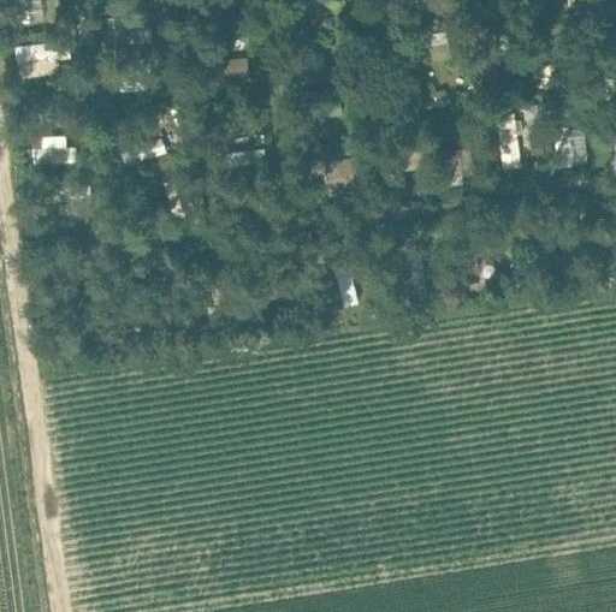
[(41,0),(15,0),(15,23),(40,24),(41,0)]
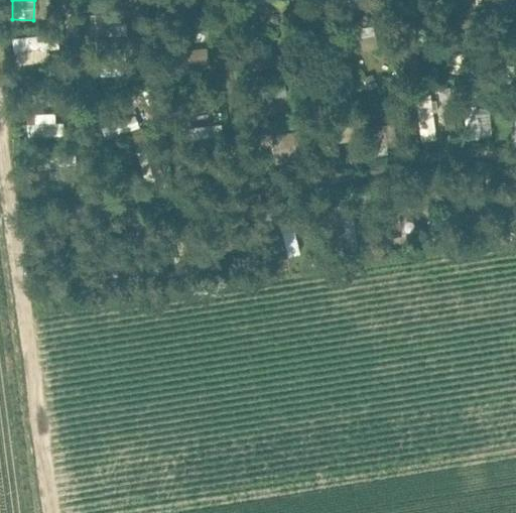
[(90,37),(126,36),(126,14),(89,16),(90,37)]
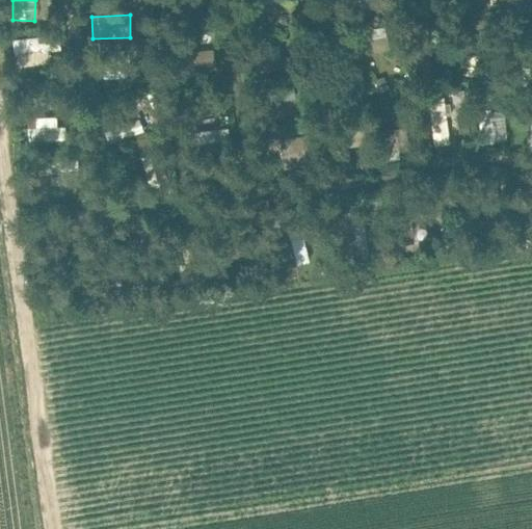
[(12,55),(59,53),(58,37),(12,40),(12,55)]
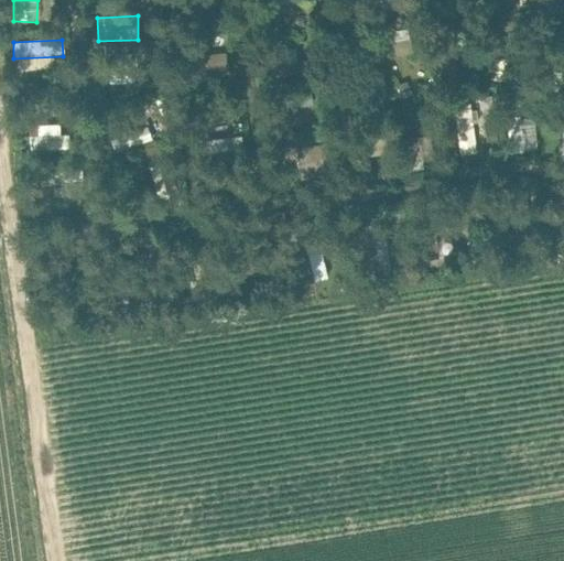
[(199,76),(227,69),(225,56),(196,63),(199,76)]
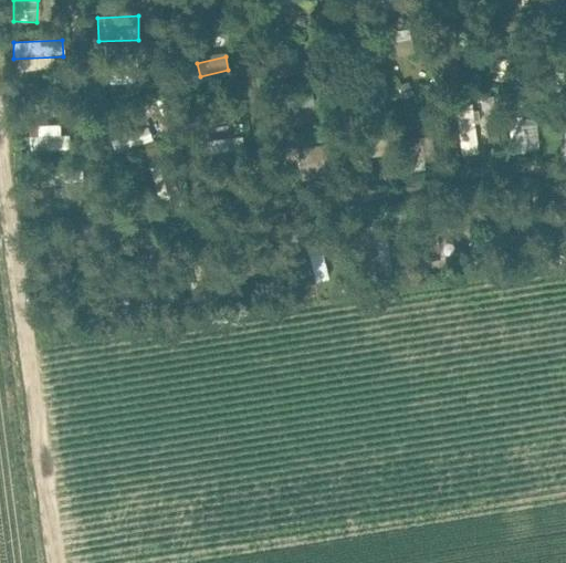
[(472,105),(454,107),(462,156),(480,153),(472,105)]
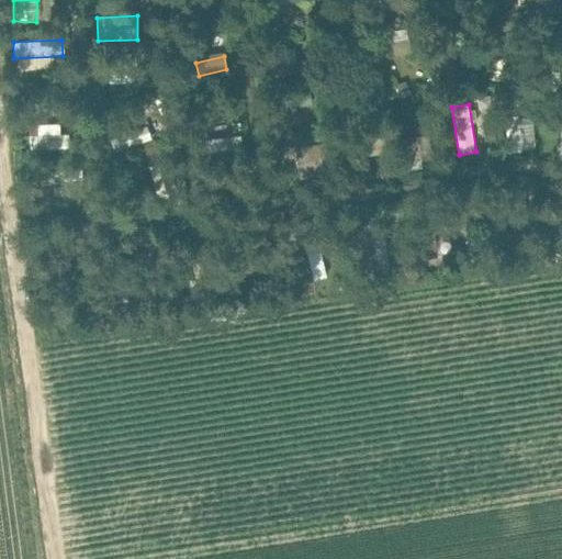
[(507,119),(508,153),(535,152),(532,118),(507,119)]
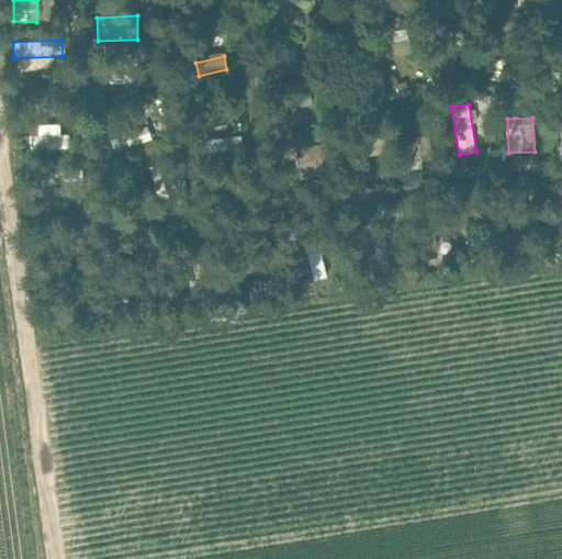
[(60,125),(36,126),(36,136),(29,137),(30,151),(62,148),(60,125)]
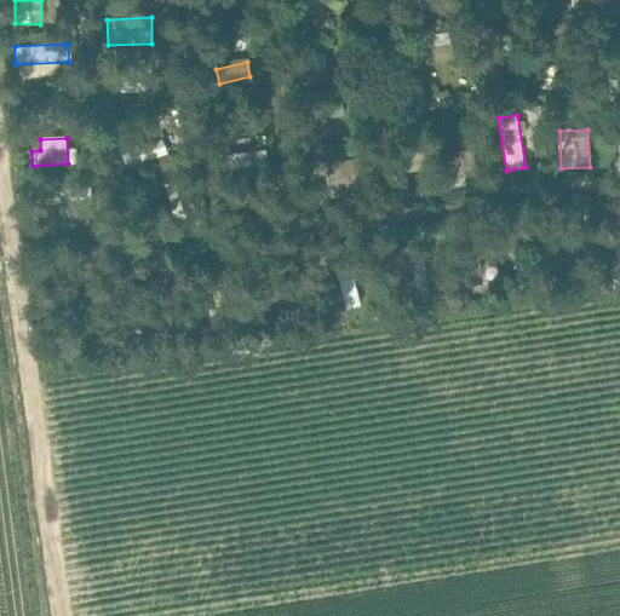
[(160,138),(122,155),(130,170),(166,151),(160,138)]
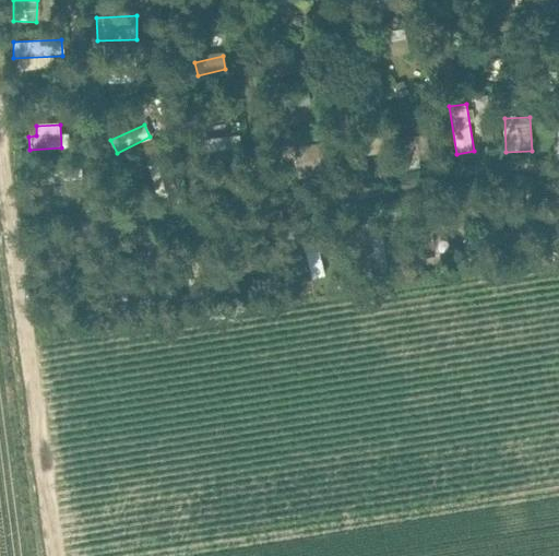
[(201,153),(240,152),(239,127),(200,129),(201,153)]
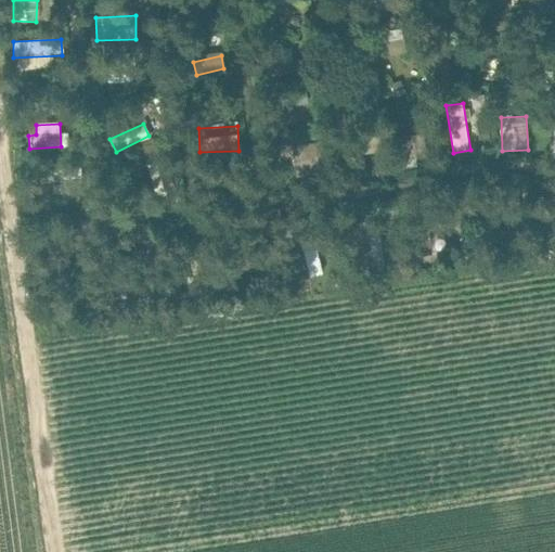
[(300,245),(309,278),(322,274),(313,242),(300,245)]
